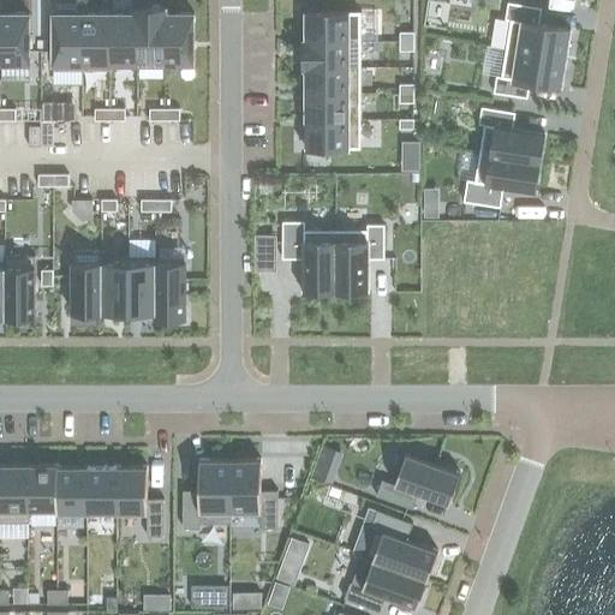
[(507,3),(505,21),(509,22),(506,49),(566,59),(571,29),(538,24),(542,9),(507,3)]
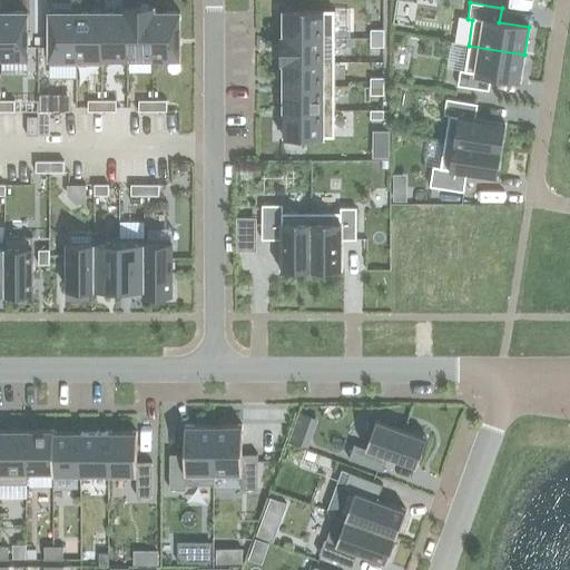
[(76,66),(76,13),(68,13),(68,8),(53,8),(53,13),(49,13),(49,21),(49,66),(76,66)]
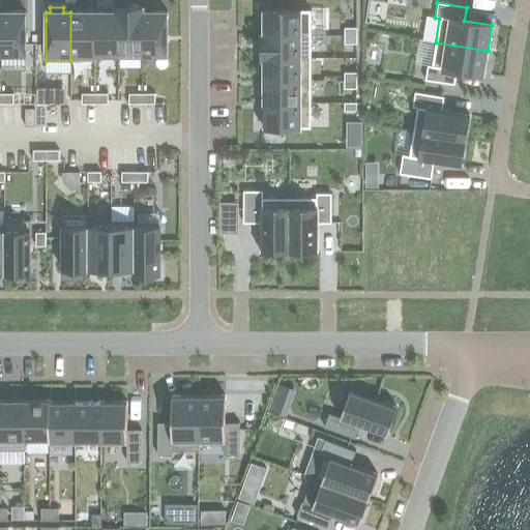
[(143,12),(143,7),(127,7),(127,12),(119,12),(119,56),(143,56),(143,12)]
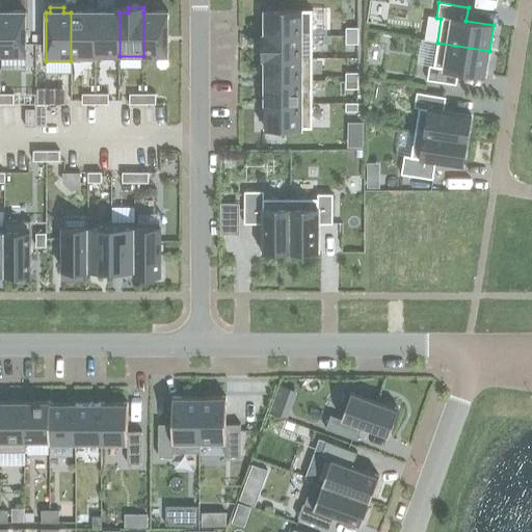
[(264,10),(264,34),(312,34),(312,11),(264,10)]
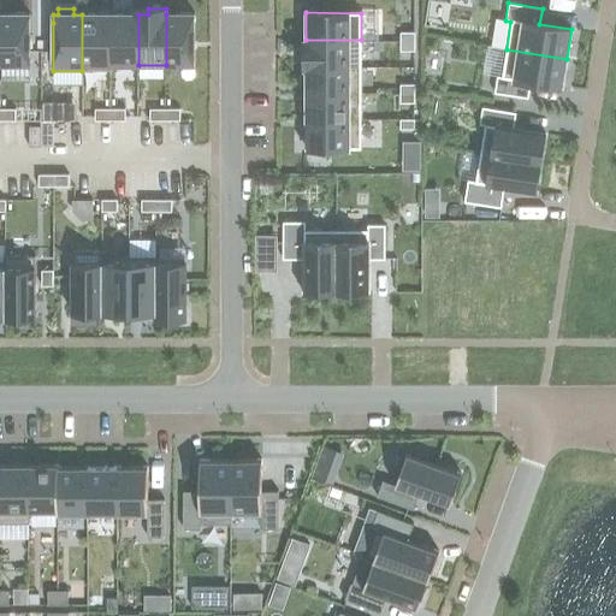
[(1,65),(29,65),(29,15),(1,15),(1,65)]
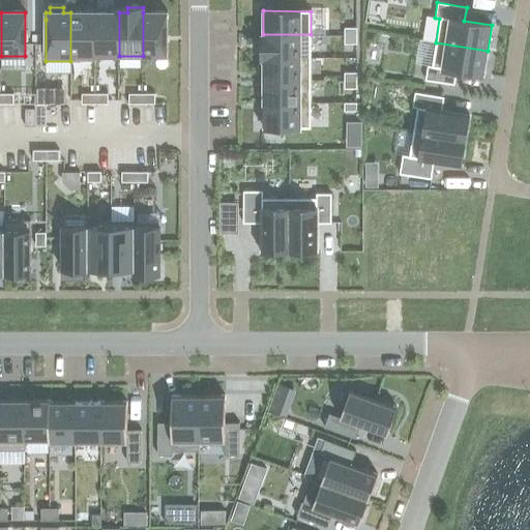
[(96,56),(96,12),(70,12),(70,61),(75,61),(96,61),(96,56)]
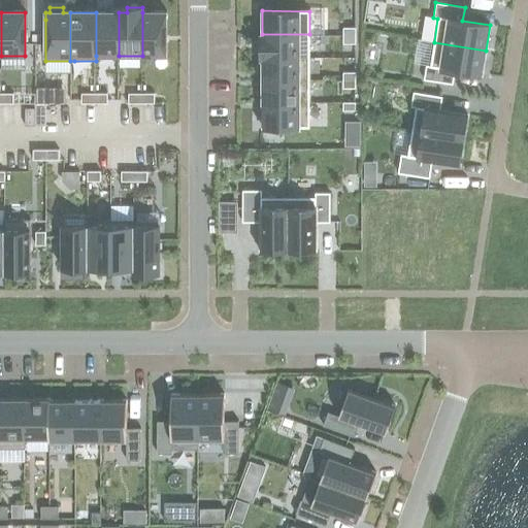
[(119,12),(106,12),(96,12),(96,56),(119,56),(119,12)]
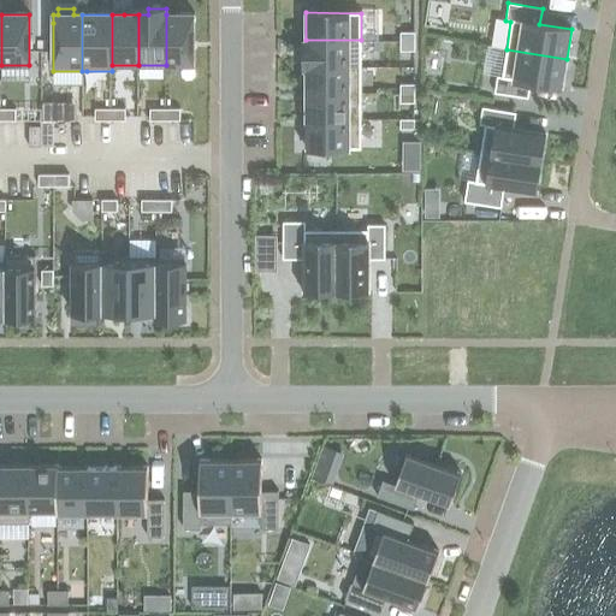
[(166,15),(166,65),(194,65),(194,15),(166,15)]
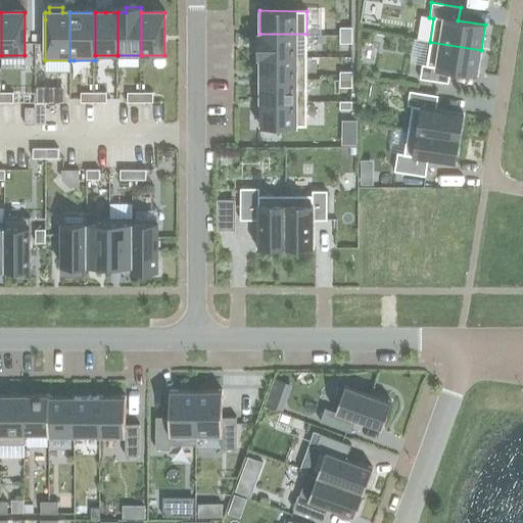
[(257,34),(257,57),(259,57),(306,57),(306,34),(259,34),(257,34)]
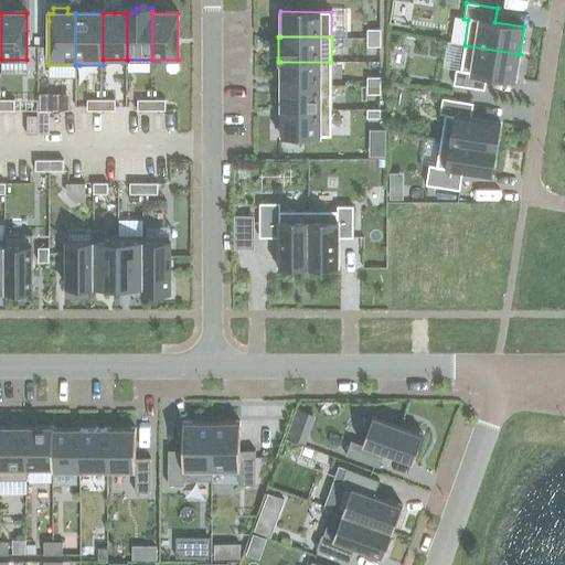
[(455,70),(452,86),(484,91),(487,76),(515,81),(520,54),(465,45),(460,71),(455,70)]
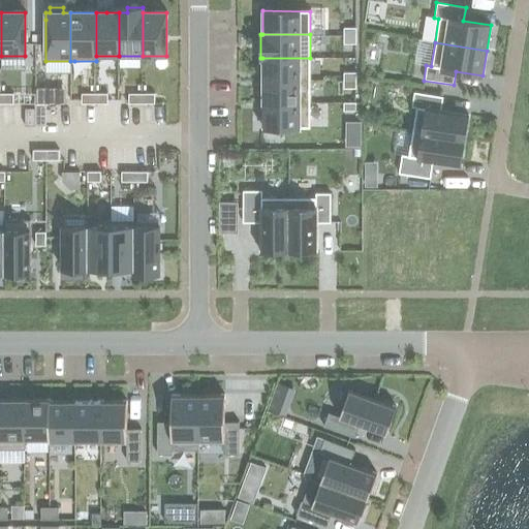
[(262,58),(262,82),(310,82),(310,58),(262,58)]
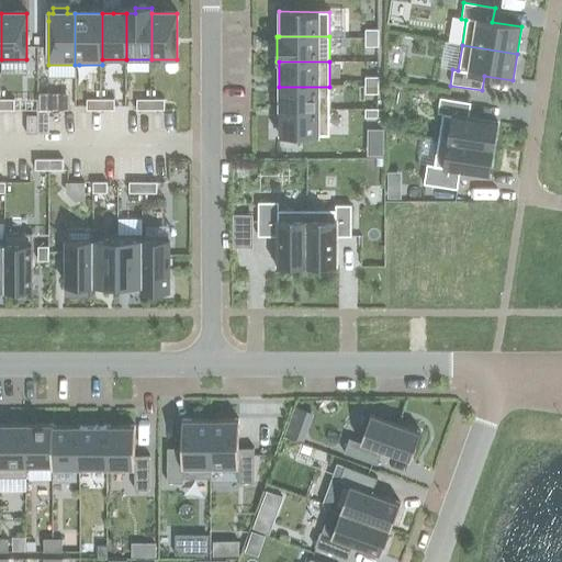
[(279,87),(279,111),(329,112),(329,87),(279,87)]
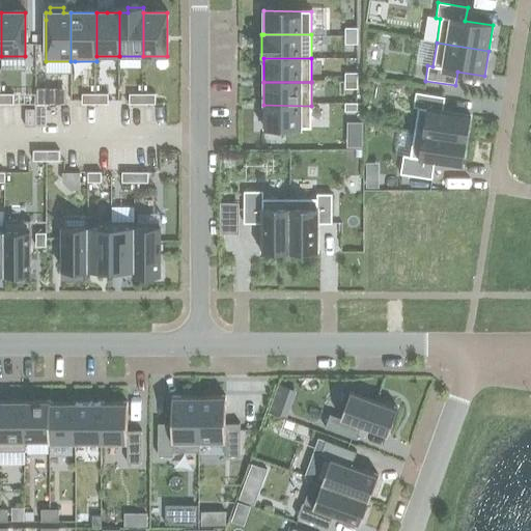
[(415,92),(413,108),(418,109),(414,133),(466,141),(470,115),(442,111),(445,98),(415,92)]
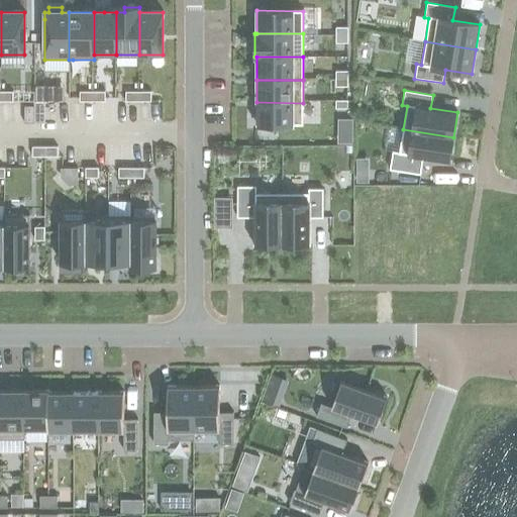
[(0,101),(13,102),(13,92),(0,91),(0,101)]
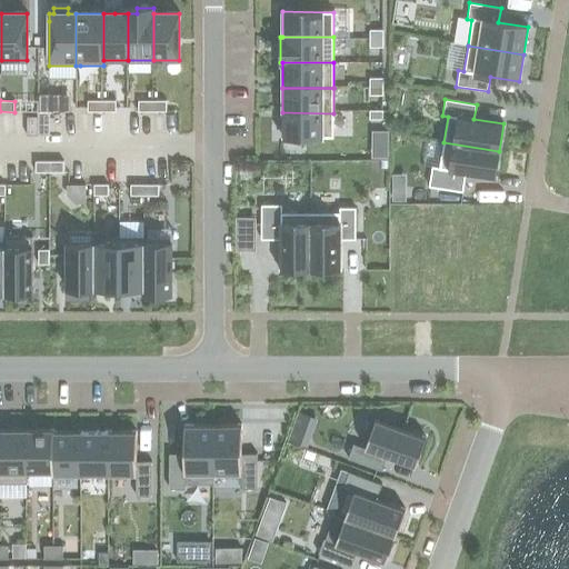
[(70,112),(70,108),(69,101),(55,101),(55,112),(70,112)]
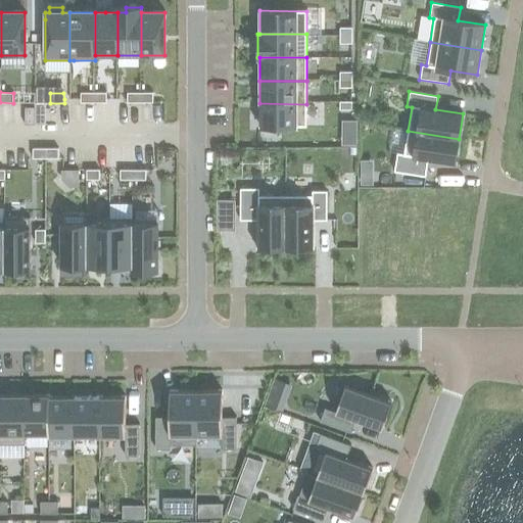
[(80,99),(80,103),(93,103),(93,93),(80,93),(80,99)]
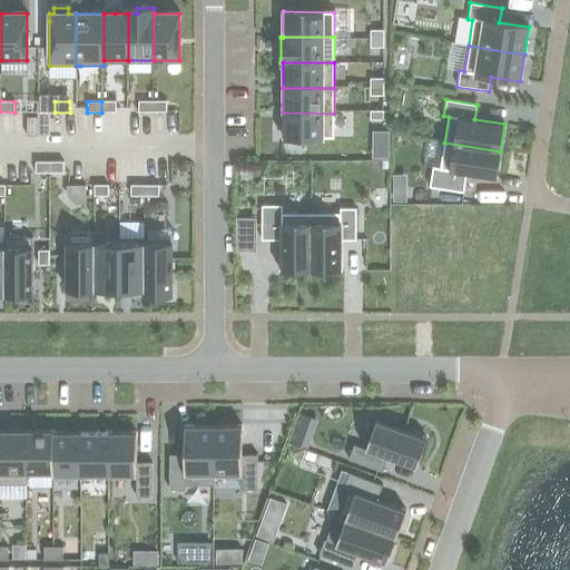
[(101,101),(101,112),(116,112),(116,108),(116,101),(101,101)]
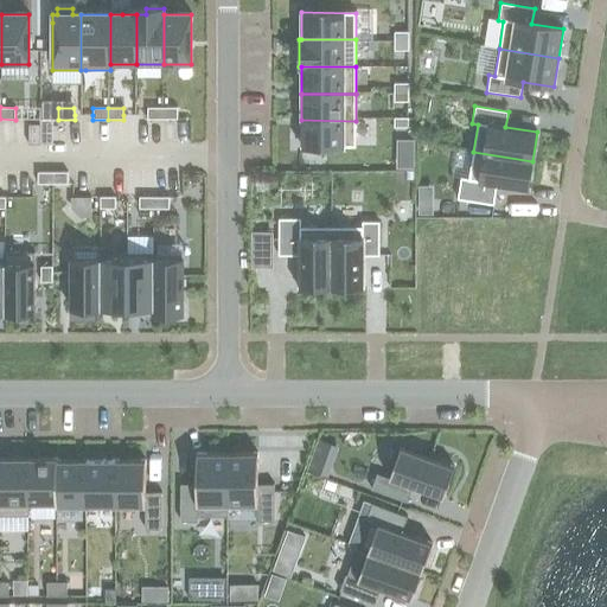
[(147,115),(147,120),(163,120),(163,108),(147,108),(147,115)]
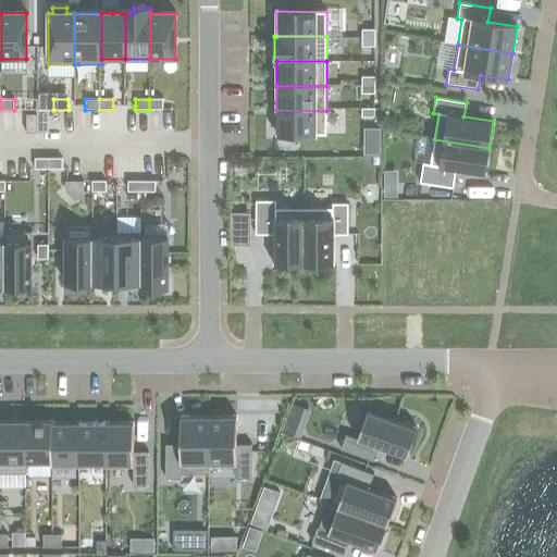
[(149,99),(149,110),(162,110),(162,99),(149,99)]
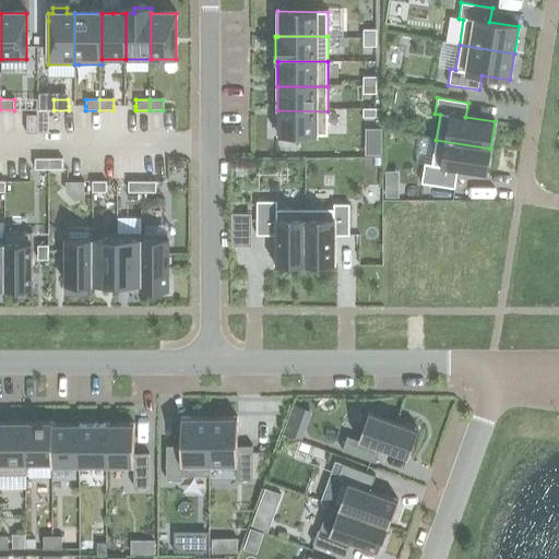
[(37,110),(37,133),(48,133),(48,110),(37,110)]
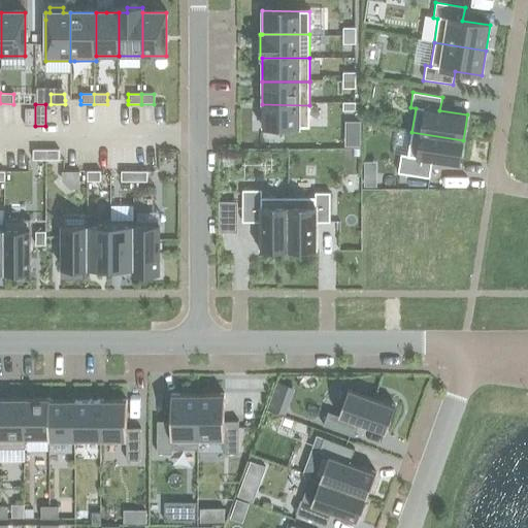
[(262,104),(262,128),(309,128),(309,105),(262,104)]
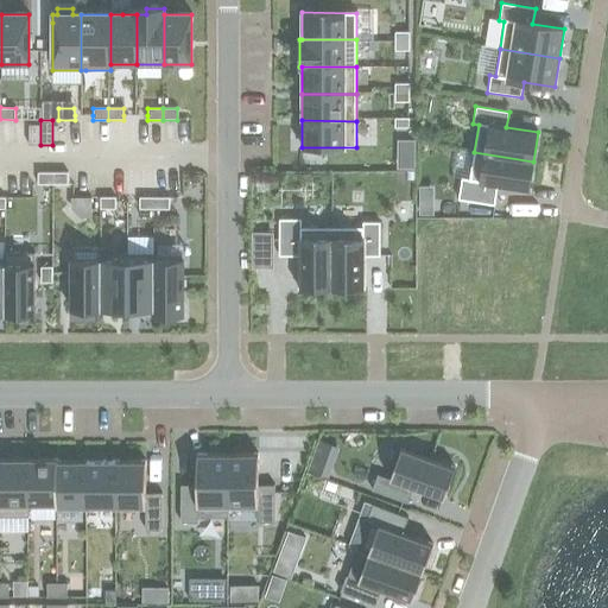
[(461,178),(457,200),(494,206),(498,185),(529,190),(533,162),(474,152),(469,179),(461,178)]
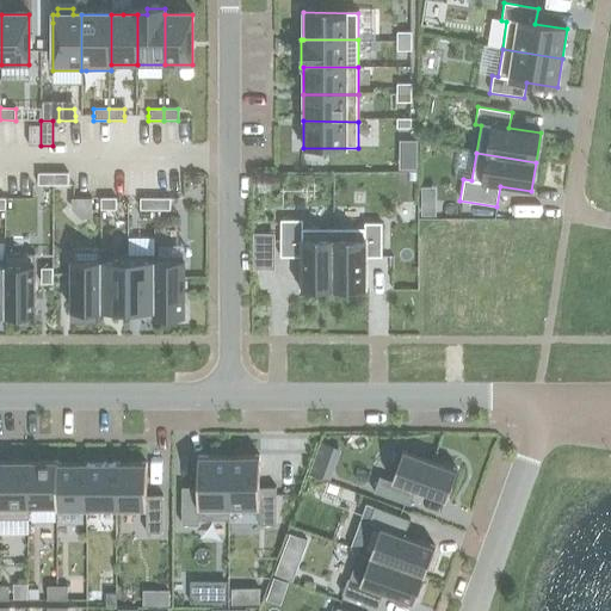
[(402,159),(402,170),(417,170),(417,159),(402,159)]
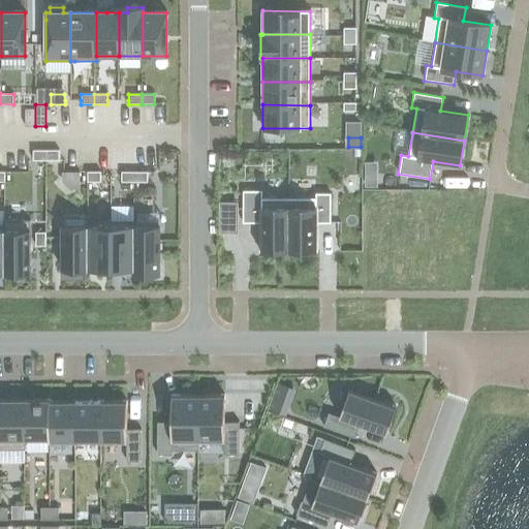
[(45,160),(45,151),(32,151),(32,160),(45,160)]
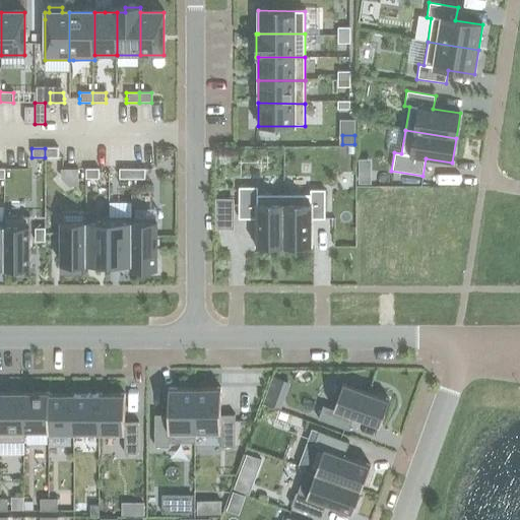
[(58,157),(58,148),(45,148),(45,157),(58,158),(58,157)]
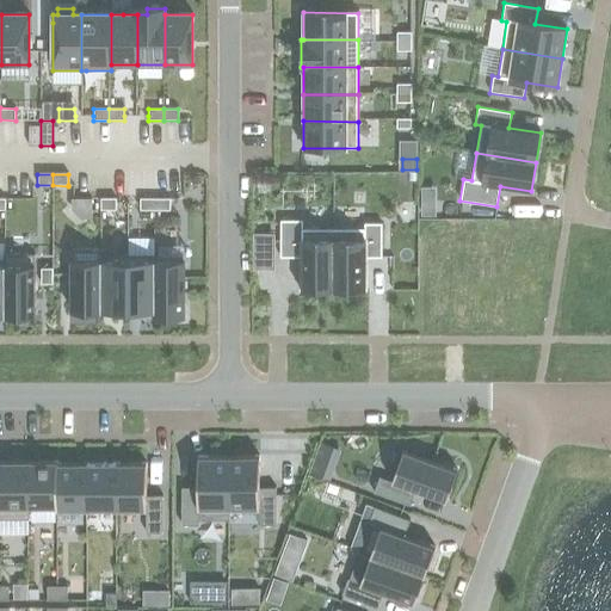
[(116,198),(100,199),(100,210),(116,210),(116,203),(116,198)]
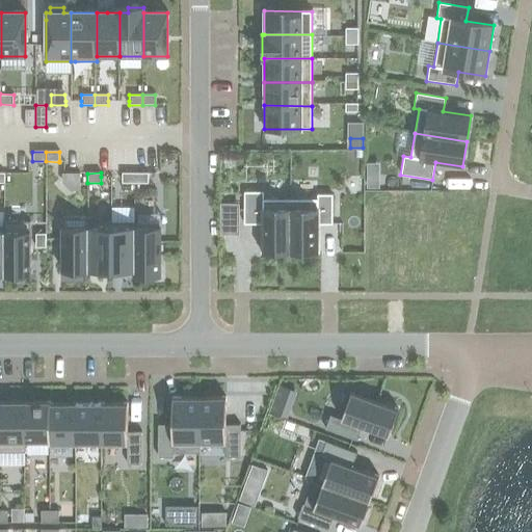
[(135,183),(135,173),(122,173),(122,177),(122,183),(135,183)]
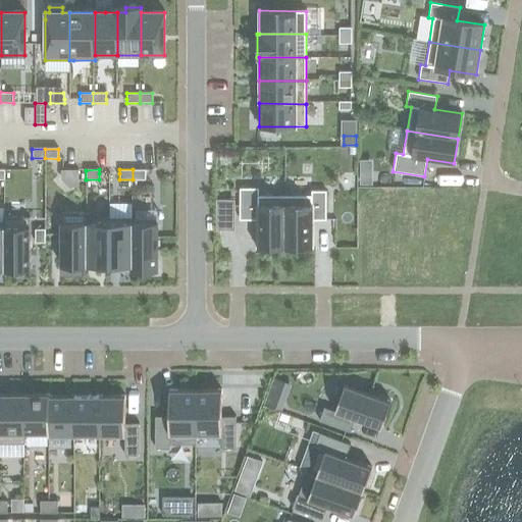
[(145,170),(133,169),(133,179),(145,179),(145,170)]
